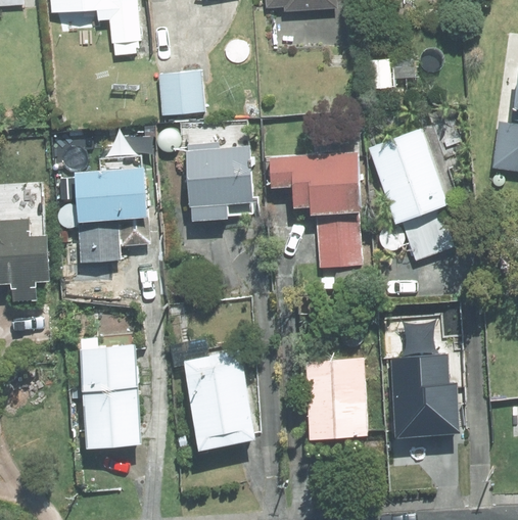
[(93,0),(95,18),(108,17),(110,42),(120,42),(120,48),(128,47),(128,40),(139,40),(136,0),(116,0),(93,0)]
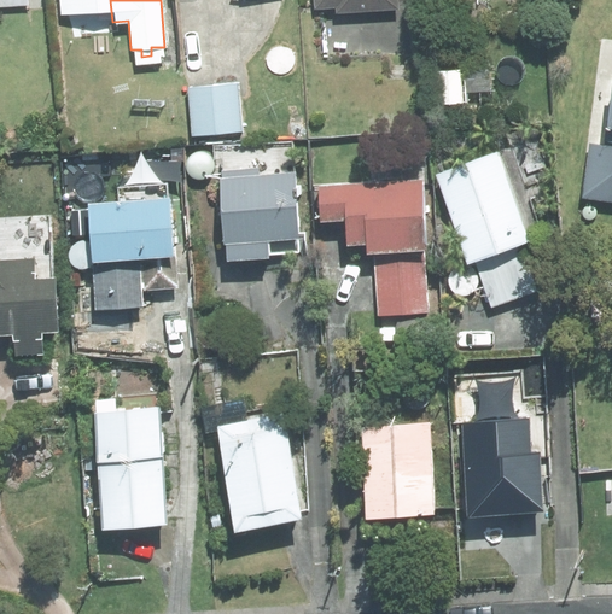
[(312,0),(313,10),(334,7),(334,11),(395,9),(394,0),(312,0)]
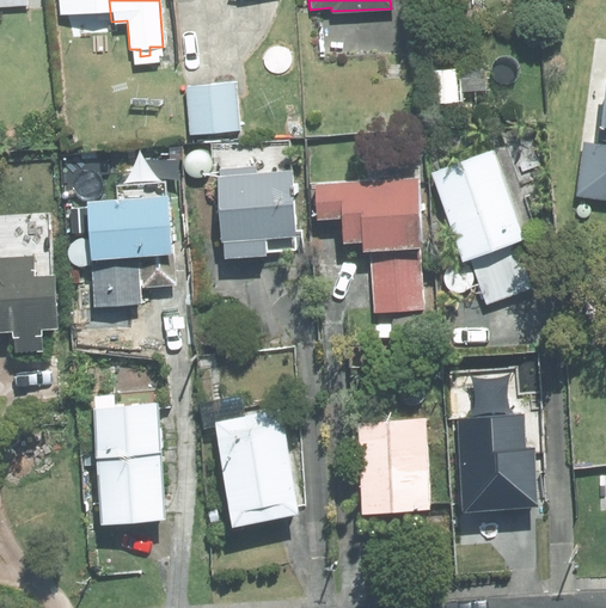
[(482,66),(459,67),(460,90),(483,88),(482,66)]
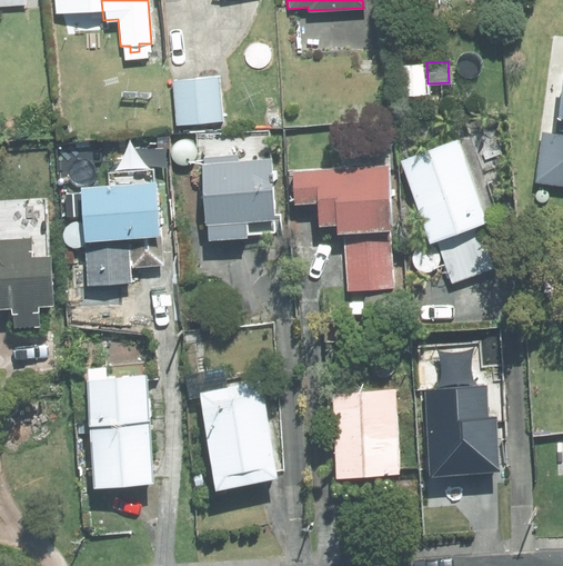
[(400,63),(402,96),(423,95),(421,62),(400,63)]
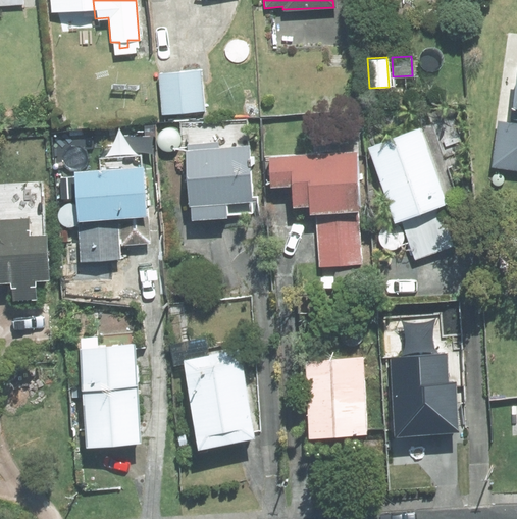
[(198,71),(157,75),(161,114),(201,110),(198,71)]
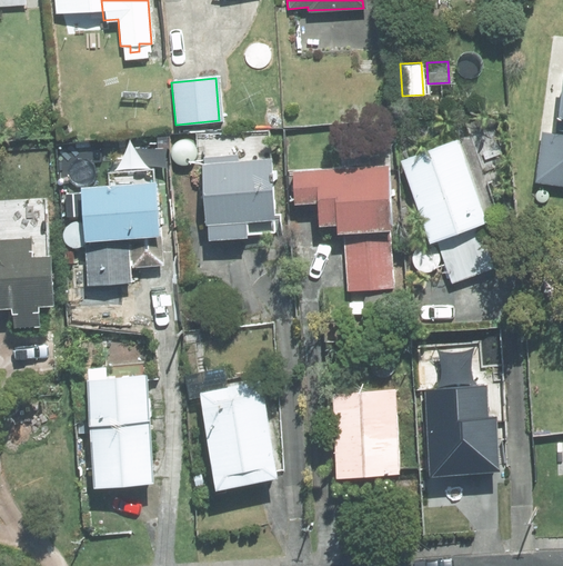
[(553,119),(562,120),(562,98),(559,98),(553,119)]
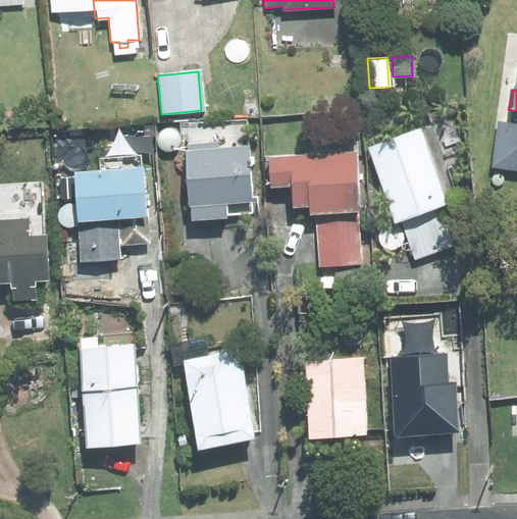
[(367,148),(396,223),(400,222),(414,259),(452,245),(437,206),(456,199),(428,124),(367,148)]
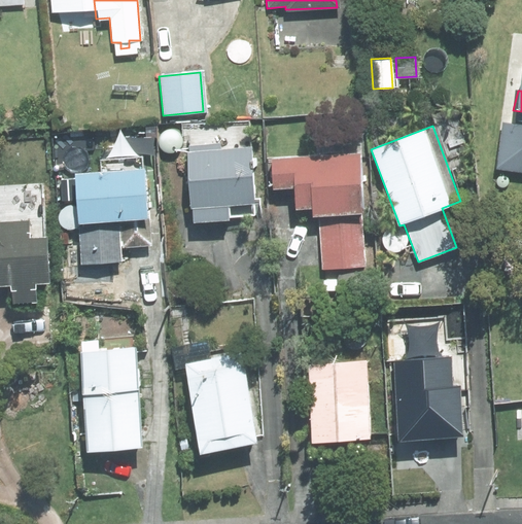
[(188,146),(194,223),(230,220),(229,206),(255,204),(251,147),(220,149),(220,143),(188,146)]
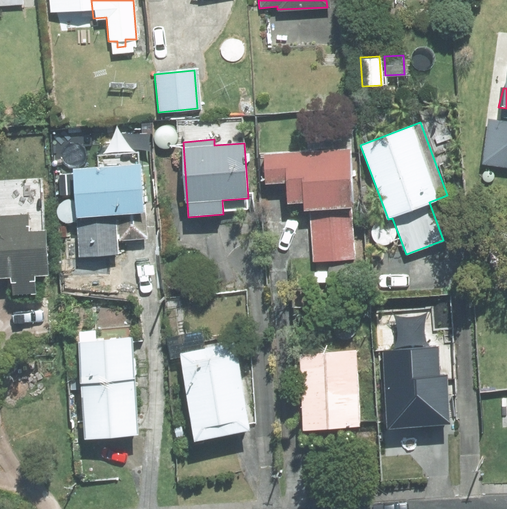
[(347,149),(262,153),(264,183),(286,182),(287,203),(303,202),(304,210),(308,210),(311,261),(353,259),(347,149)]
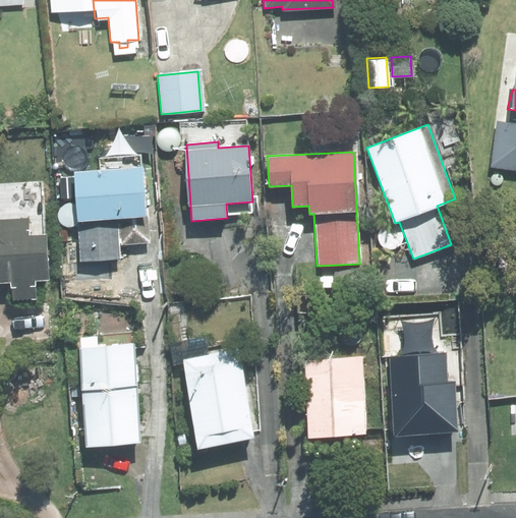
[(117,259),(116,244),(149,242),(144,167),(75,172),(79,222),(76,222),(78,262),(117,259)]
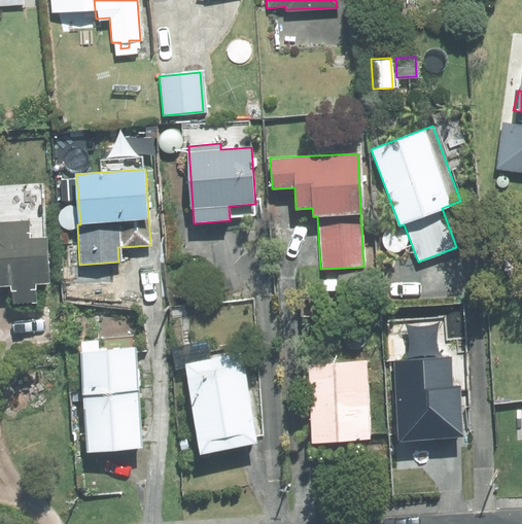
[(0,286),(12,286),(14,304),(37,303),(36,283),(51,282),(47,237),(29,238),(28,220),(0,222),(0,286)]
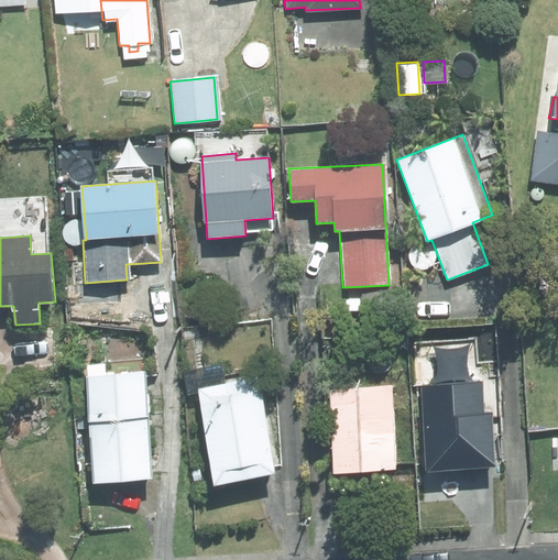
[(143,371),(86,376),(95,484),(153,479),(143,371)]
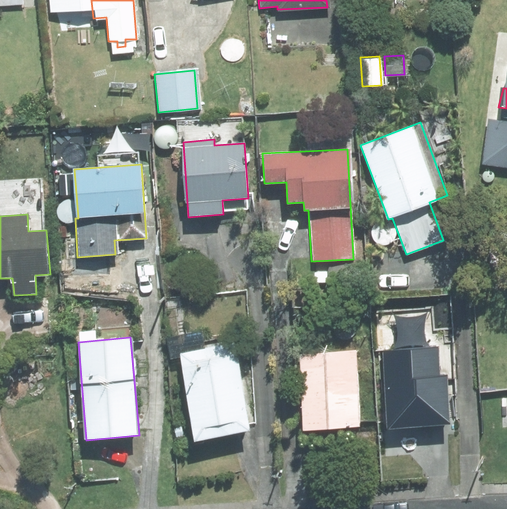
[(179,353),(196,441),(251,430),(235,342),(179,353)]
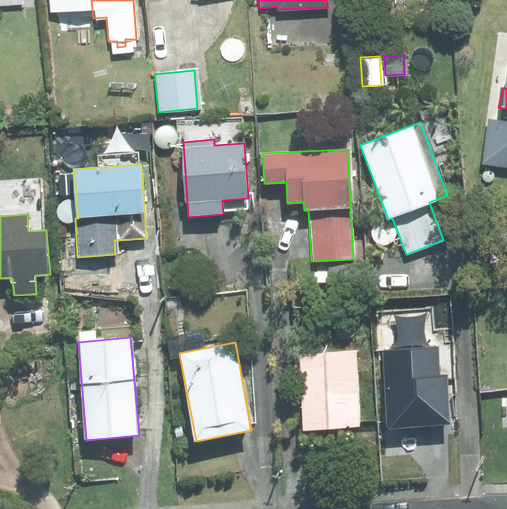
[(437,345),(381,350),(387,429),(450,424),(446,374),(439,375),(437,345)]
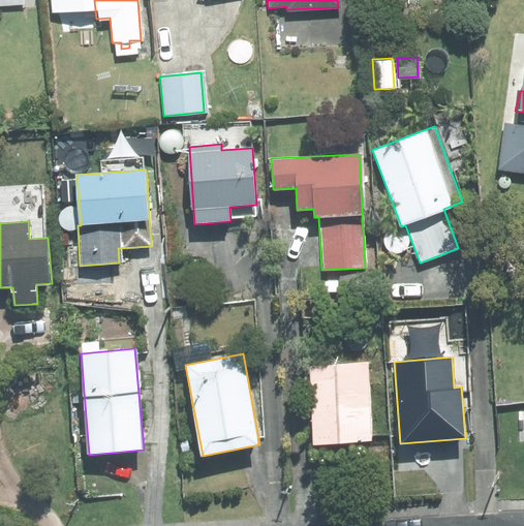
[(365,361),(308,365),(314,445),(371,441),(365,361)]
